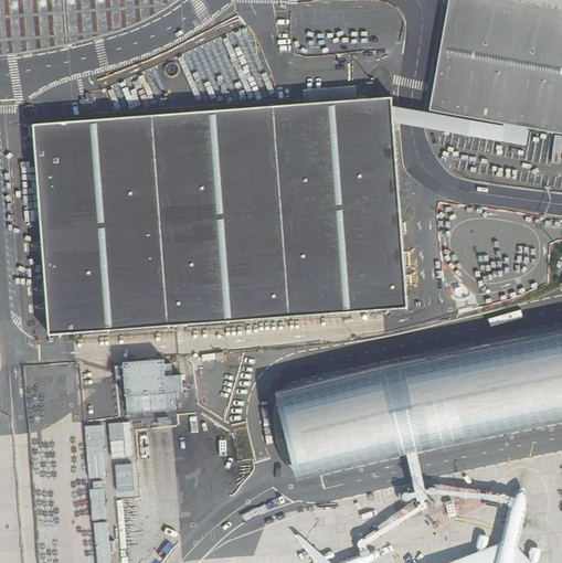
[(0,57),(45,49),(107,33),(146,17),(162,8),(173,0),(0,0),(0,57)]
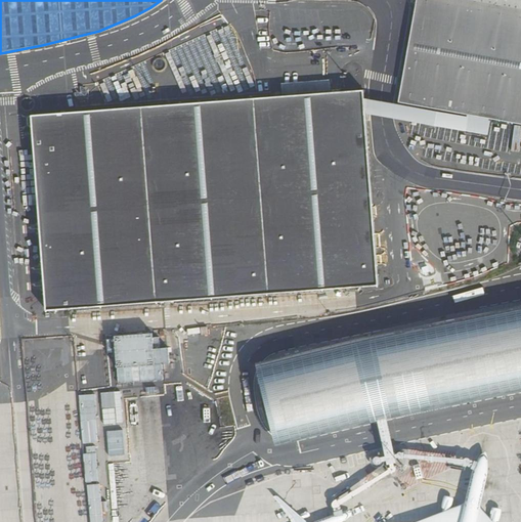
[(413,0),(395,99),(520,122),(520,0),(413,0)]
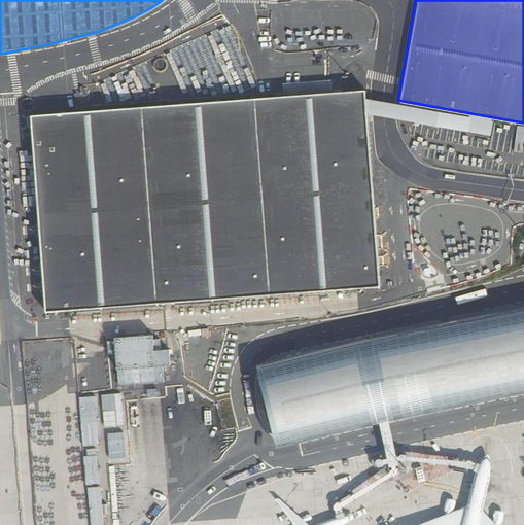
[(44,311),(378,287),(362,89),(29,115),(44,311)]
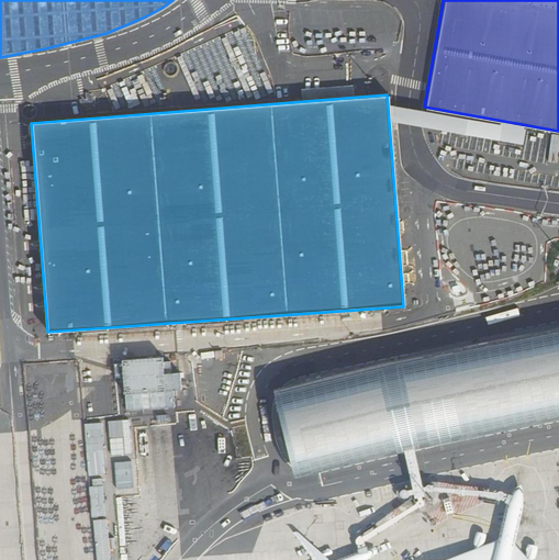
[(558,268),(557,269),(558,277),(558,324),(382,360),(272,387),(294,477),(398,451),(406,490),(402,491),(399,490),(397,491),(394,493),(394,496),(397,499),(400,499),(403,497),(409,496),(410,500),(412,500),(413,502),(412,504),(412,506),(413,508),(415,510),(418,510),(421,508),(422,507),(423,504),(422,502),(421,500),(417,500),(417,497),(420,497),(420,493),(421,493),(422,495),(423,496),(426,495),(428,493),(429,491),(428,488),(425,486),(422,486),(420,489),(417,489),(409,448),(558,417),(558,268)]
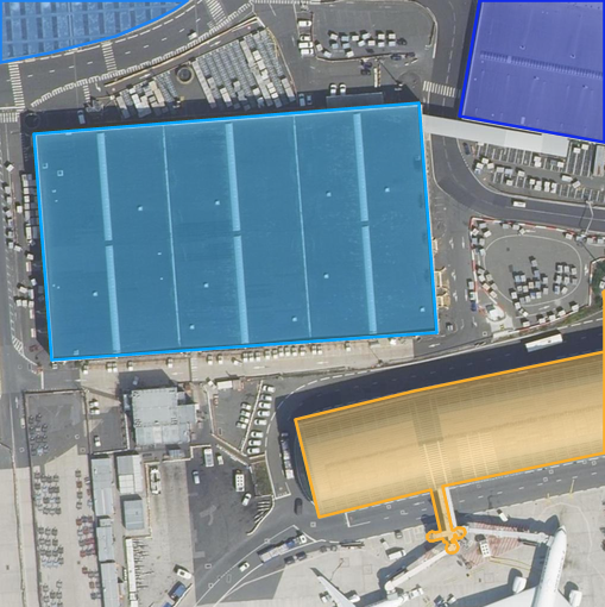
[(128,417),(174,413),(170,377),(126,381),(128,417)]
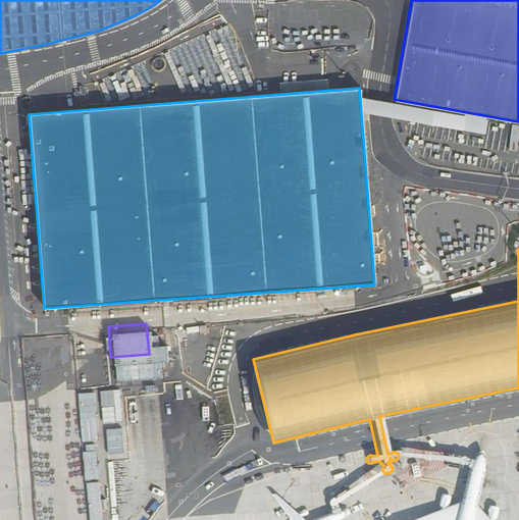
[(94,485),(82,486),(84,514),(96,514),(94,485)]
